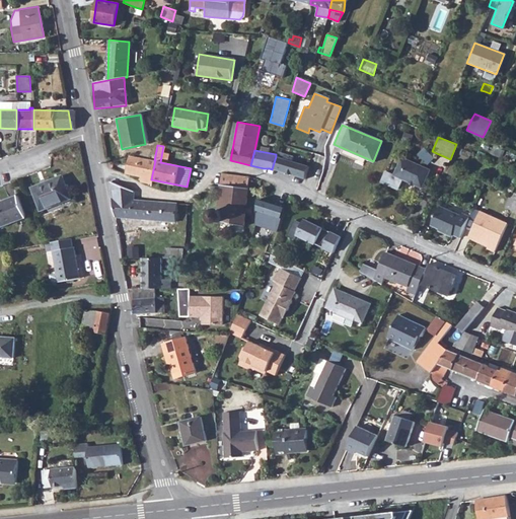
[(128,155),(126,166),(124,173),(140,176),(139,182),(150,183),(151,182),(151,179),(155,160),(154,160),(128,155)]
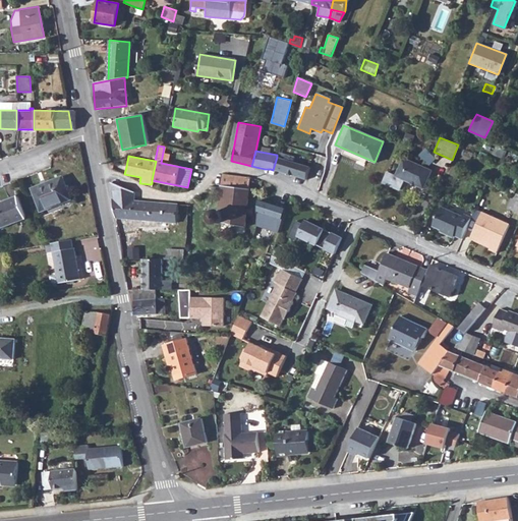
[(277,157),(273,170),(305,179),(308,166),(277,157)]
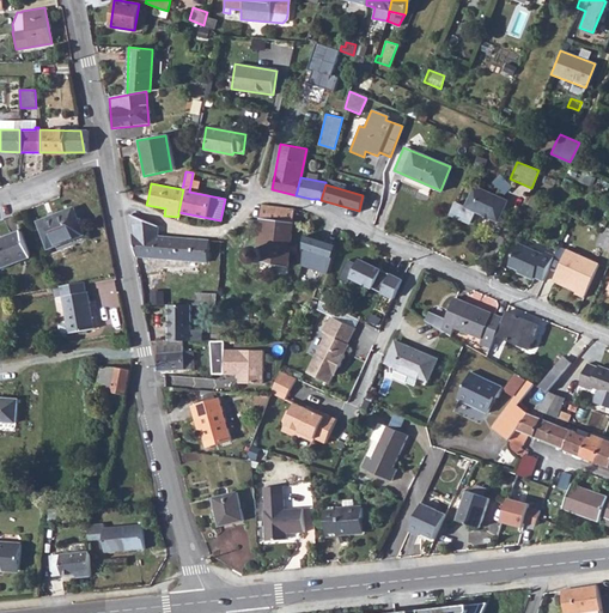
[(472,186),(463,207),(495,222),(505,200),(472,186)]
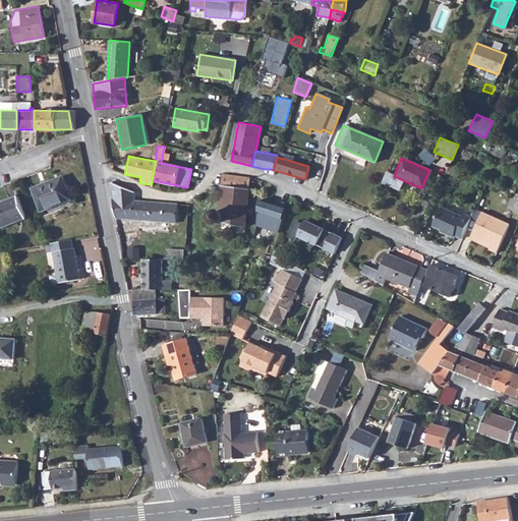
[(449,164),(445,172),(455,177),(459,169),(449,164)]
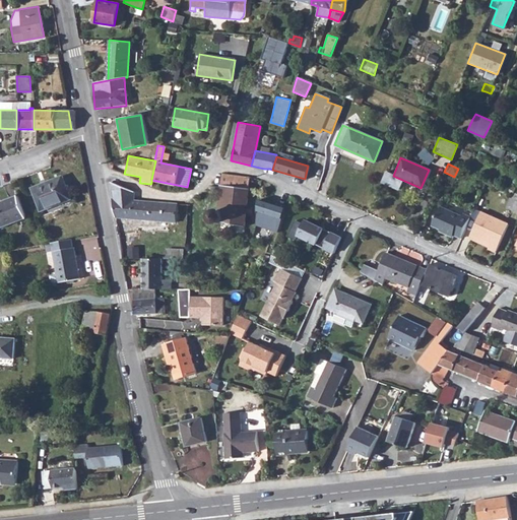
[(221,174),(219,185),(216,211),(213,212),(210,213),(209,218),(211,222),(213,223),(217,223),(219,222),(242,226),(247,189),(249,177),(235,176),(221,174)]
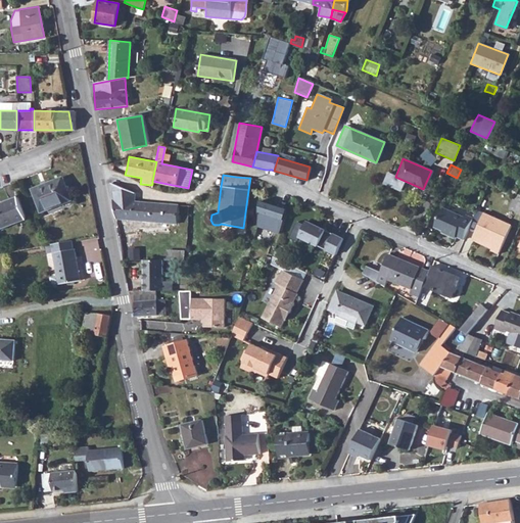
[(60,178),(29,191),(38,214),(69,201),(60,178)]
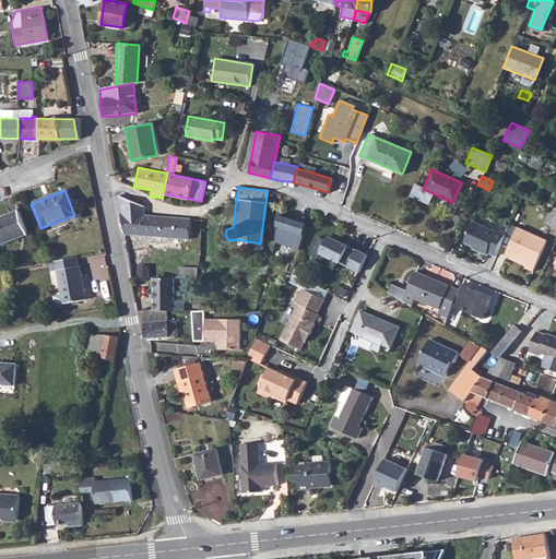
[(120,214),(118,214),(122,234),(140,235),(141,216),(142,216),(142,206),(118,197),(120,214)]
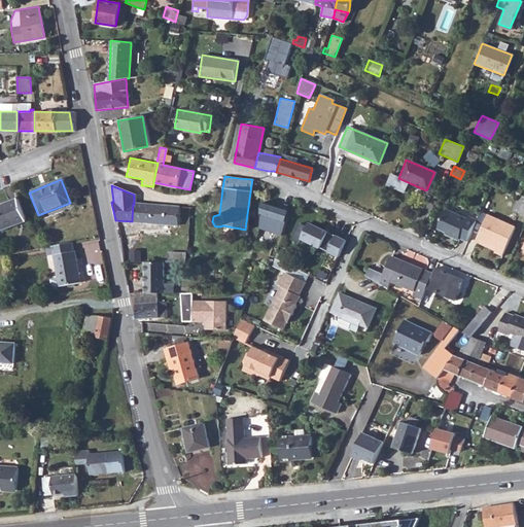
[(15,201),(0,206),(0,231),(24,222),(15,201)]
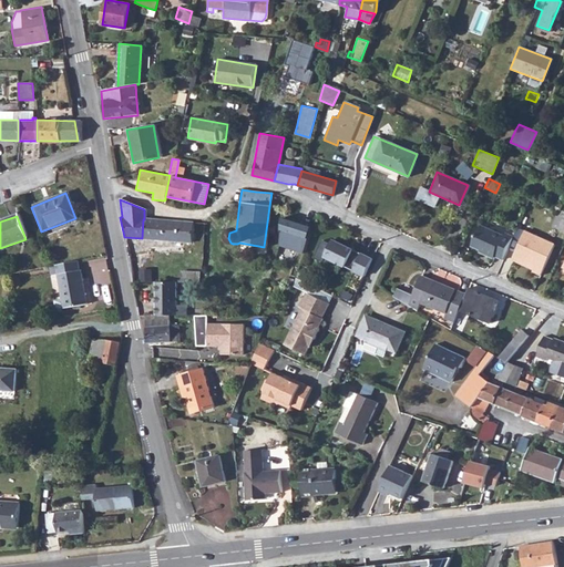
[(311,225),(280,217),(277,245),(304,251),(311,225)]
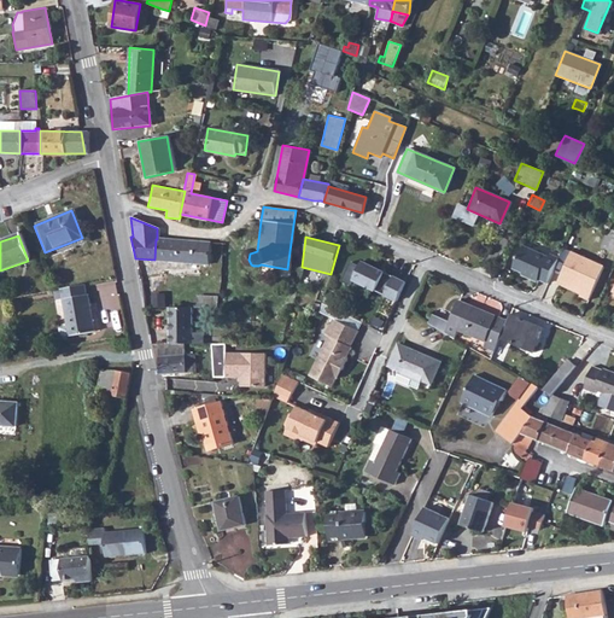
[(156,239),(155,260),(169,261),(208,264),(210,243),(177,240),(157,239),(156,239)]
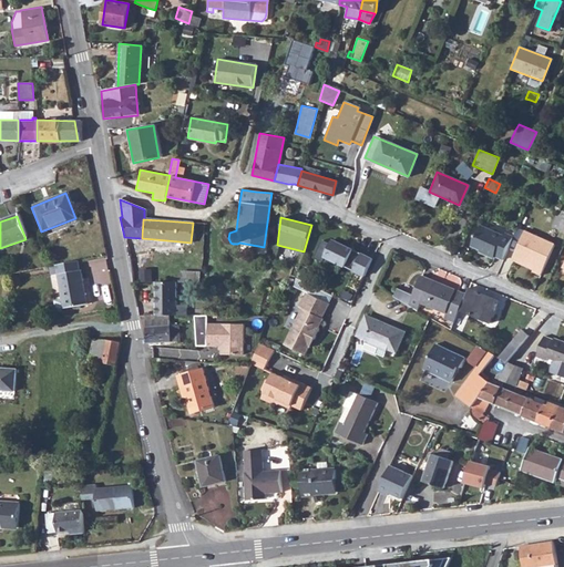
[(492,255),(501,258),(512,235),(503,232),(502,234),(479,224),(470,244),(483,250),(482,253),(492,256),(492,255)]
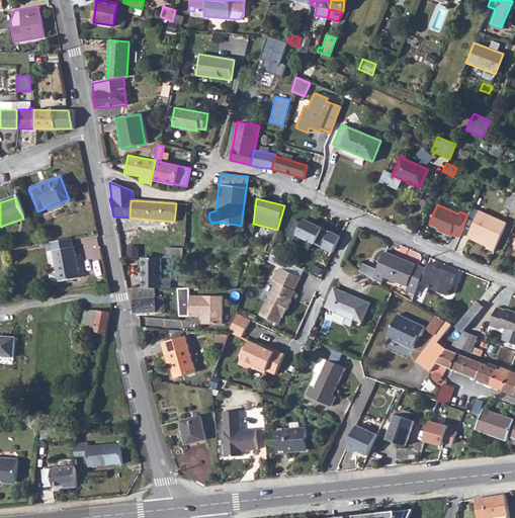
[(477,210),(467,233),(487,242),(486,245),(485,247),(492,251),(504,222),(477,210)]
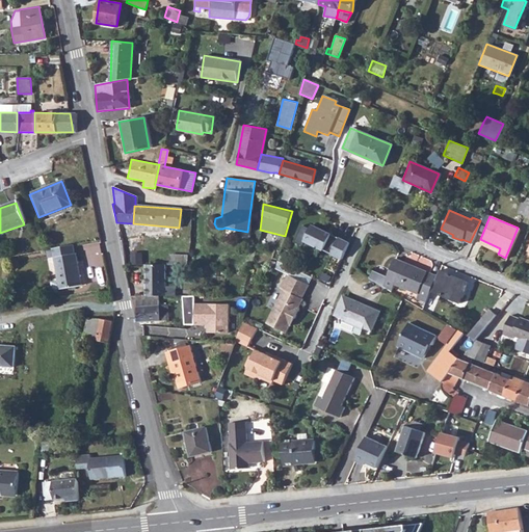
[(349,242),(311,227),(305,243),(342,259),(349,242)]
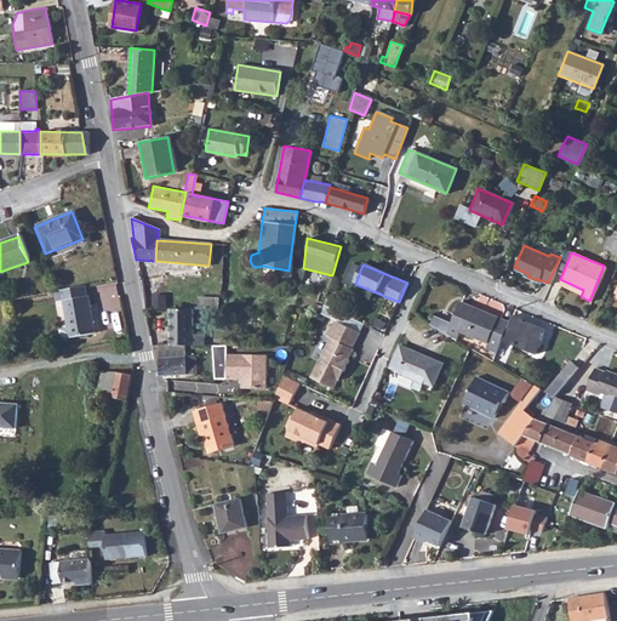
[(560,279),(558,284),(582,294),(583,290),(560,279)]
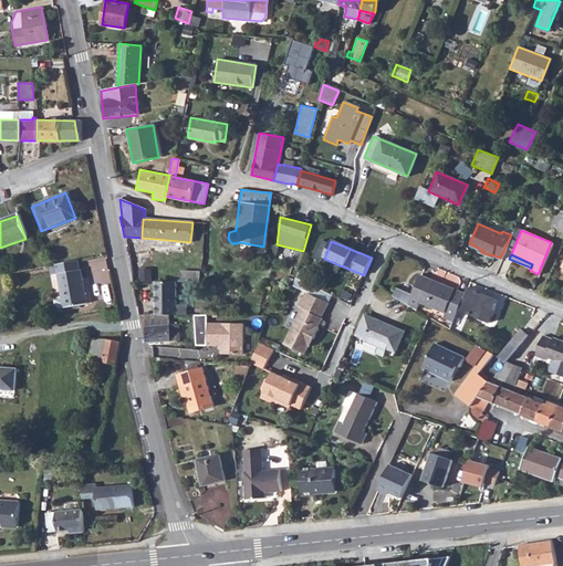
[(74,259),(53,263),(59,295),(51,297),(53,306),(60,305),(61,305),(84,301),(79,268),(76,268),(74,259)]
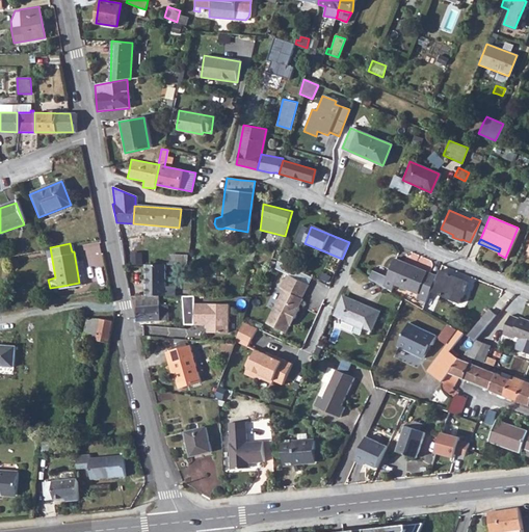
[(387,275),(382,285),(391,290),(394,284),(416,293),(415,297),(424,301),(429,290),(435,275),(394,258),(387,275)]
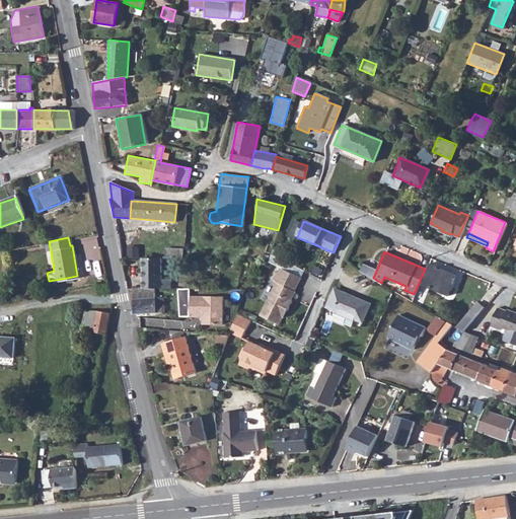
[(144,257),(140,257),(141,288),(146,289),(153,288),(160,288),(160,257),(144,257)]
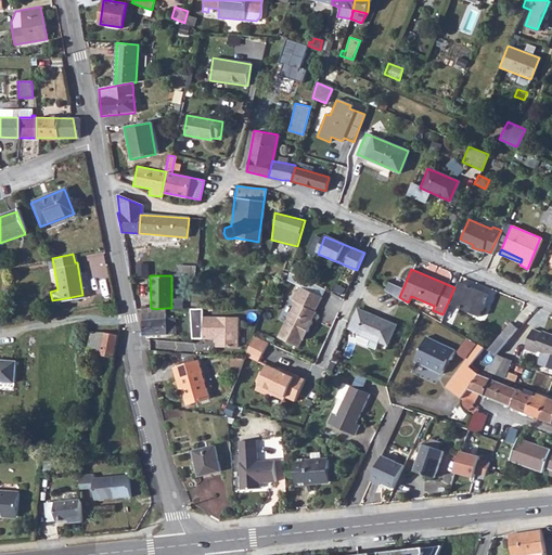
[(184,275),(171,275),(171,308),(184,308),(184,275)]
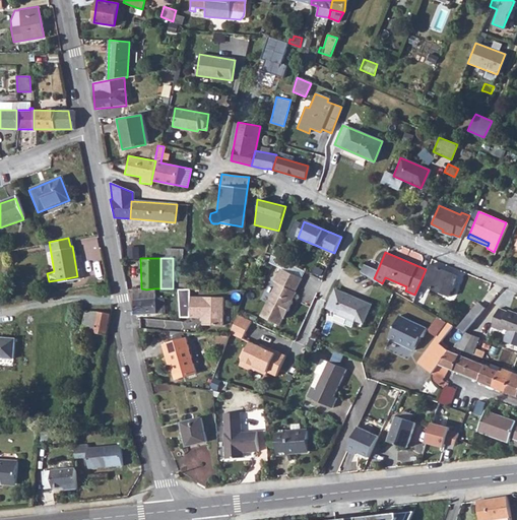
[(374,278),(378,269),(364,263),(361,271),(374,278)]
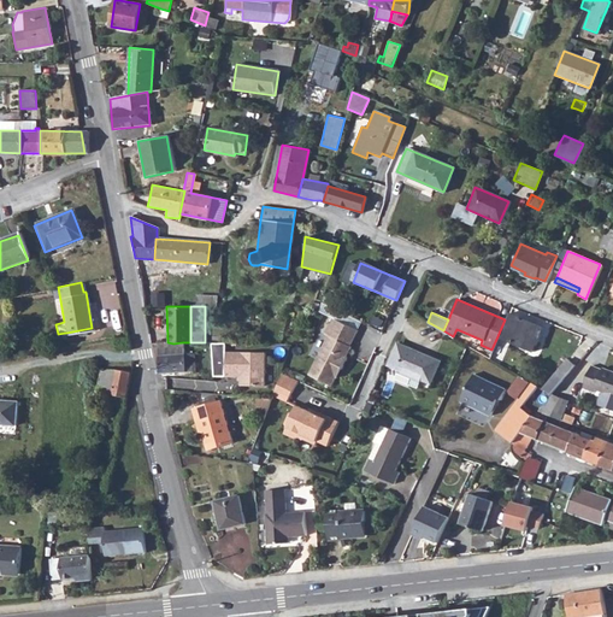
[(505,319),(497,336),(530,351),(541,327),(507,312),(505,319)]
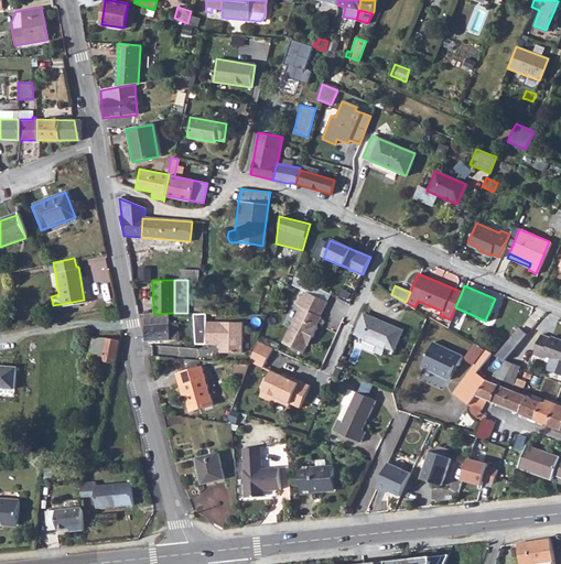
[(327,301),(304,290),(297,304),(300,306),(283,343),(303,353),(308,345),(311,336),(313,337),(319,325),(317,325),(322,316),(320,315),(327,301)]
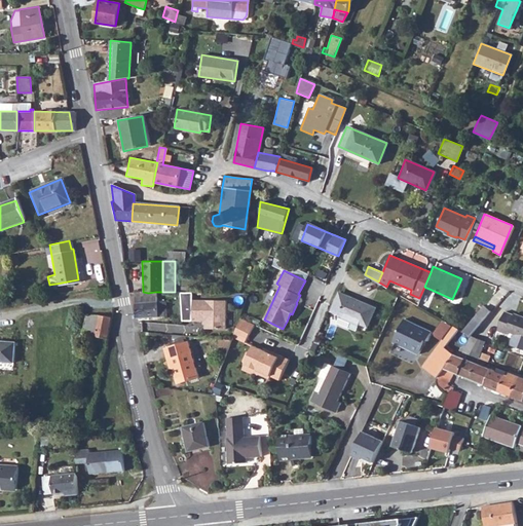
[(143,292),(134,293),(136,318),(163,316),(162,301),(156,301),(155,292),(148,293),(143,292)]
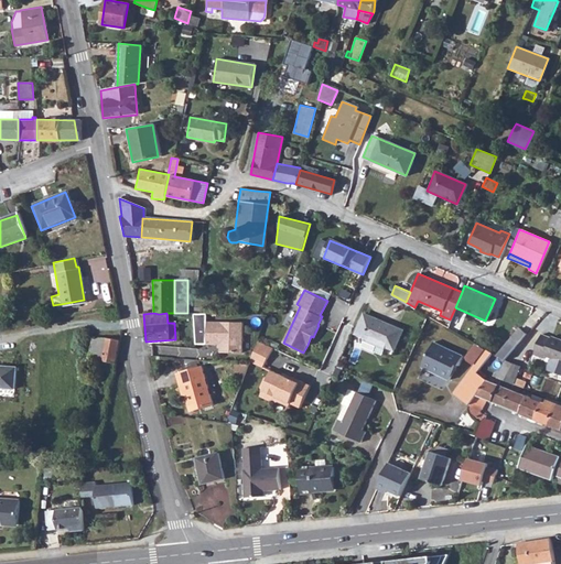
[(207,313),(194,313),(195,345),(206,344),(207,322),(207,313)]
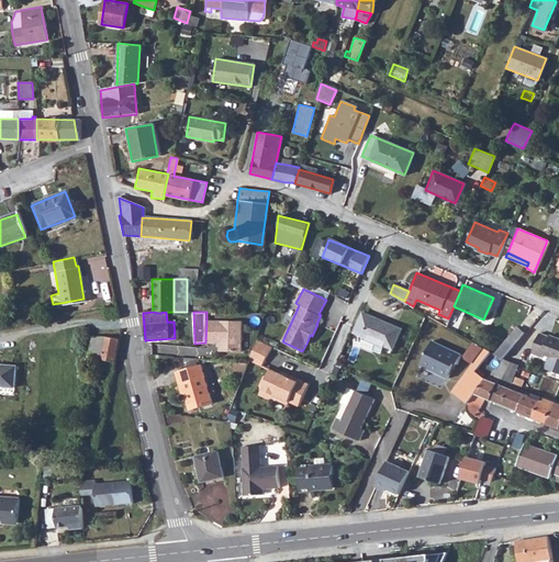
[(359,313),(353,333),(392,348),(400,327),(370,315),(369,317),(359,313)]
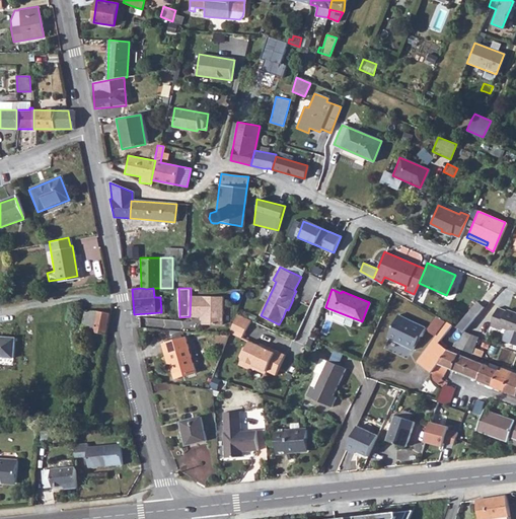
[(223,296),(191,296),(190,316),(201,316),(202,316),(203,319),(203,323),(223,324),(223,296)]
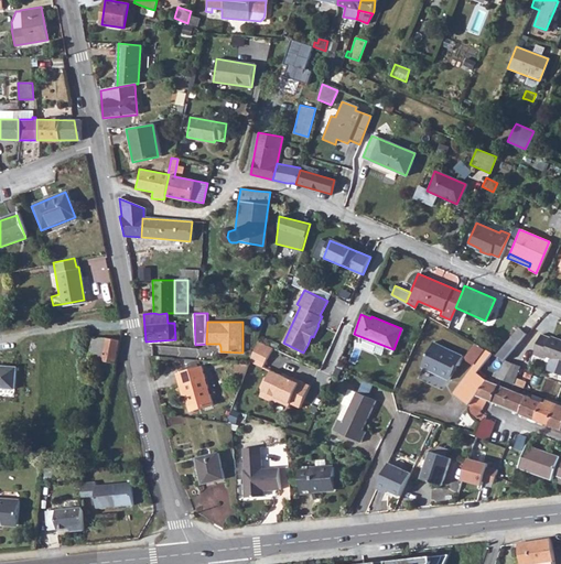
[(508,342),(515,346),(526,333),(518,328),(508,342)]
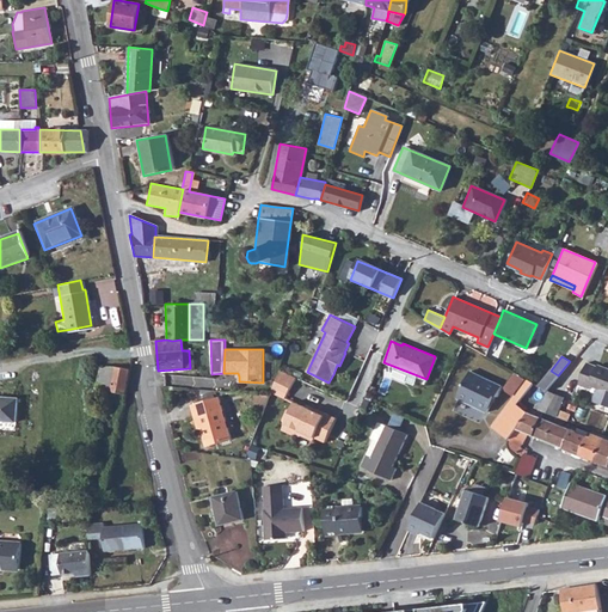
[(607,404),(607,367),(596,363),(595,365),(585,361),(578,383),(589,387),(589,385),(595,387),(591,398),(607,404)]
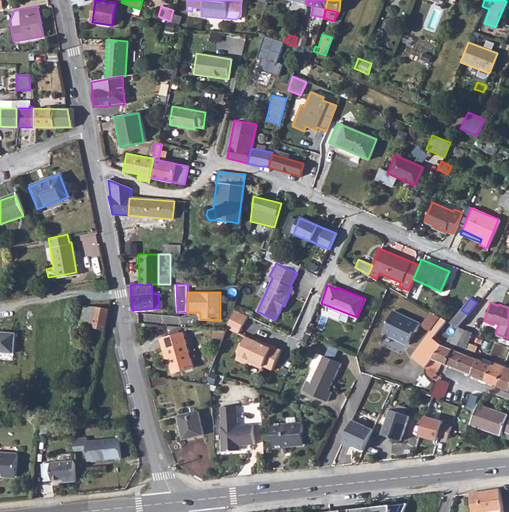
[(79,325),(104,330),(107,312),(107,308),(102,307),(94,306),(83,306),(79,325)]
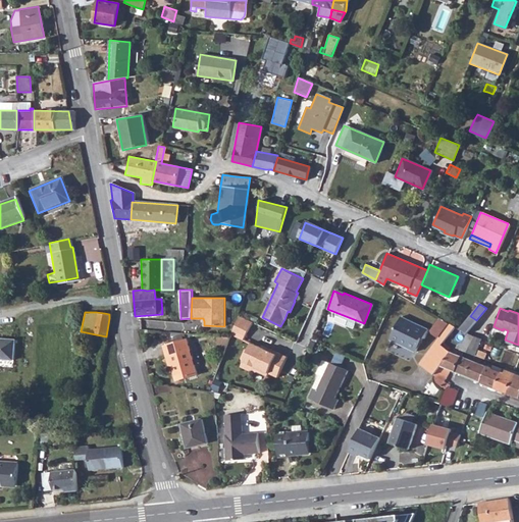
[(239,314),(230,333),(243,338),(251,321),(239,314)]
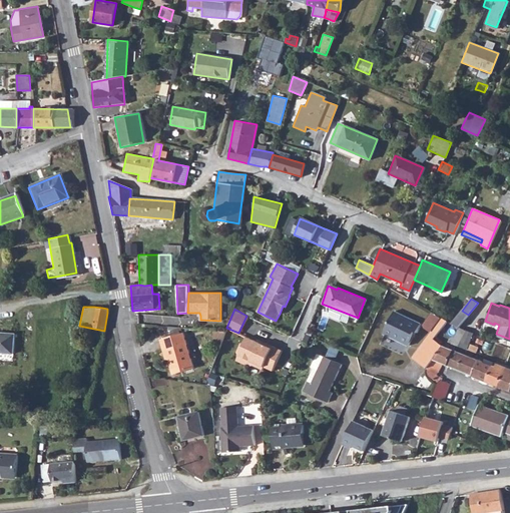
[(468,315),(462,311),(451,323),(459,327),(463,321),(468,315)]
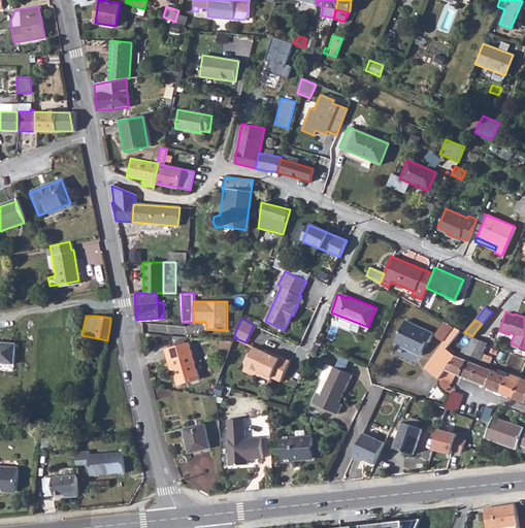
[(393,343),(406,350),(406,349),(408,349),(419,356),(425,341),(427,342),(431,333),(403,321),(393,343)]
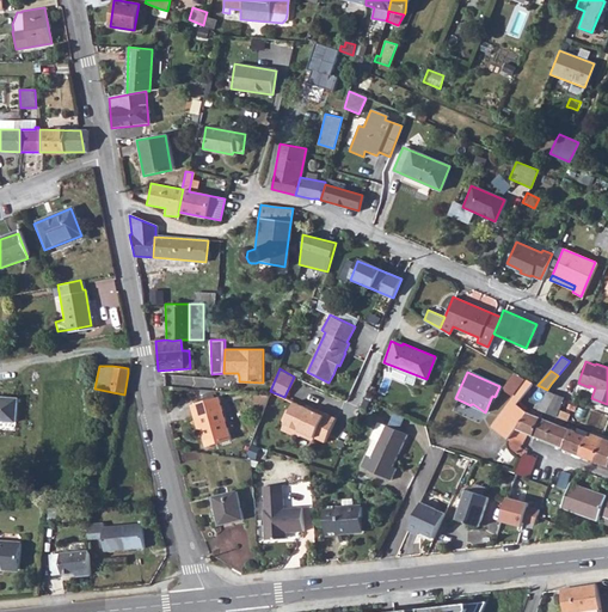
[(547,390),(533,407),(541,410),(553,415),(554,416),(563,397),(547,390)]
